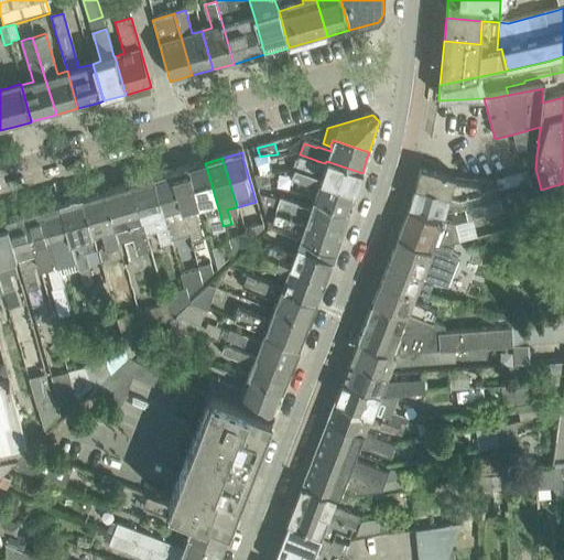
[(293,172),(355,193),(362,173),(326,161),(325,163),(317,161),(316,165),(300,159),(294,162),(291,172),(293,172)]
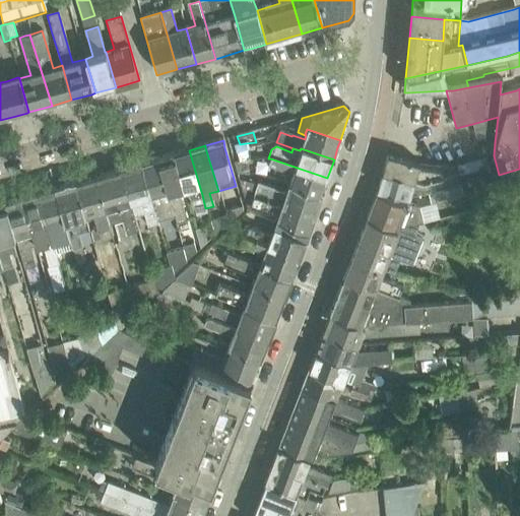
[(247,148),(236,151),(239,163),(248,162),(250,162),(249,155),(247,148)]
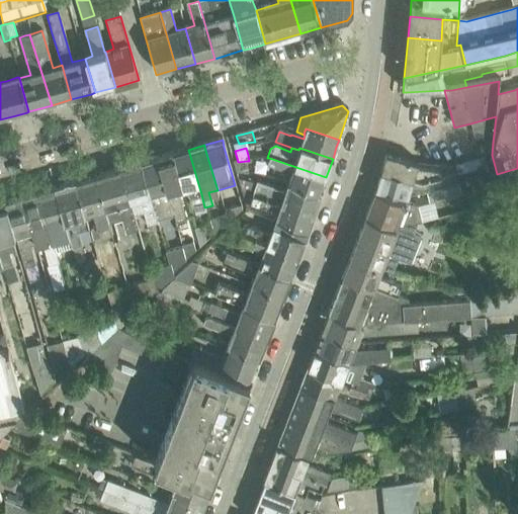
[(204,207),(201,194),(188,150),(172,154),(181,188),(188,186),(195,210),(204,207)]
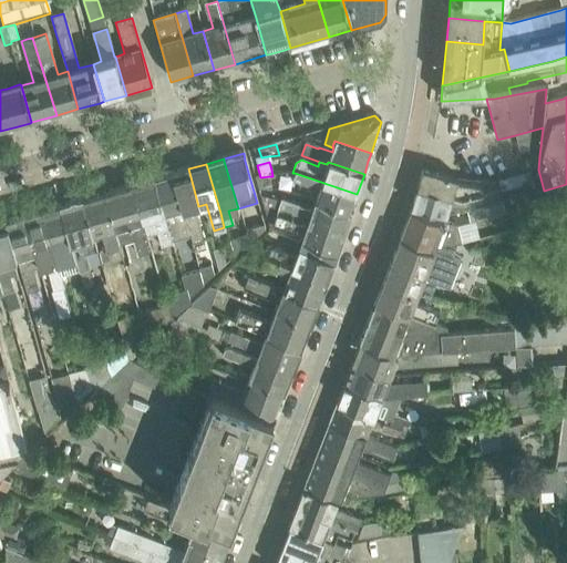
[(192,207),(198,206),(188,169),(171,174),(188,238),(191,245),(202,242),(199,235),(192,207)]
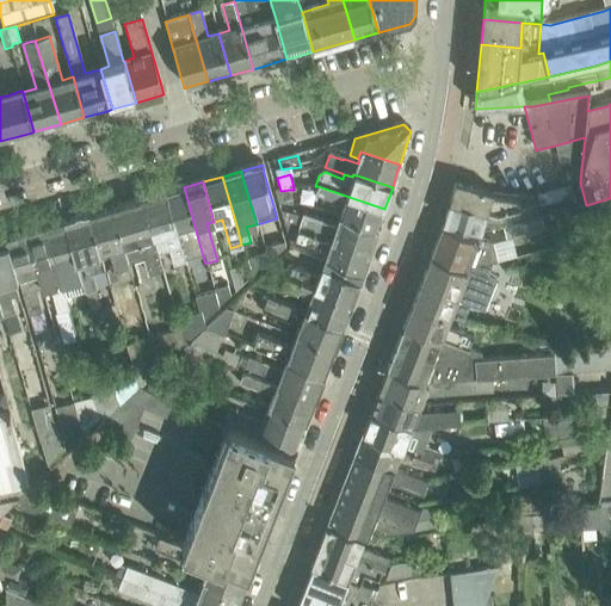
[(456,183),(450,203),(503,218),(522,212),(520,211),(519,205),(491,202),(493,193),(456,183)]
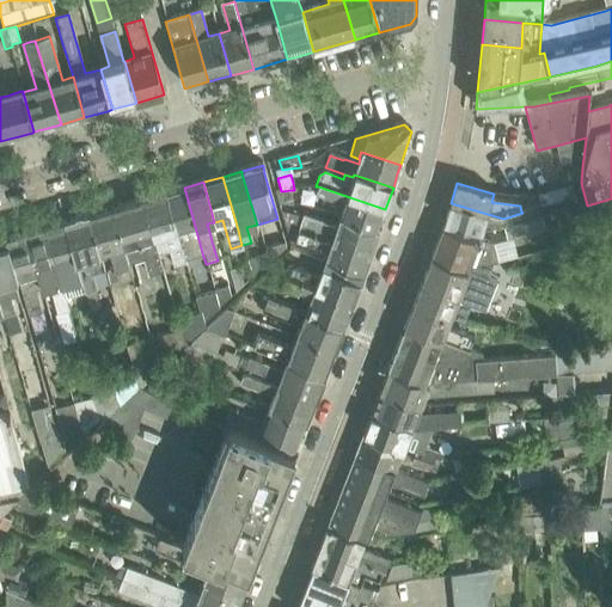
[(378,231),(385,209),(318,186),(314,197),(342,207),(338,218),(378,231)]
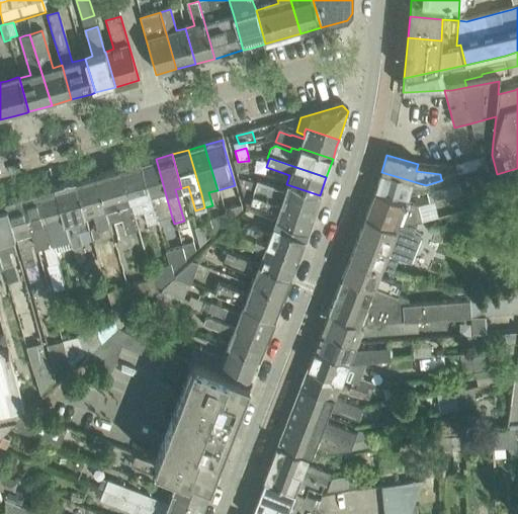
[(156,223),(172,218),(156,159),(139,164),(149,197),(156,223)]
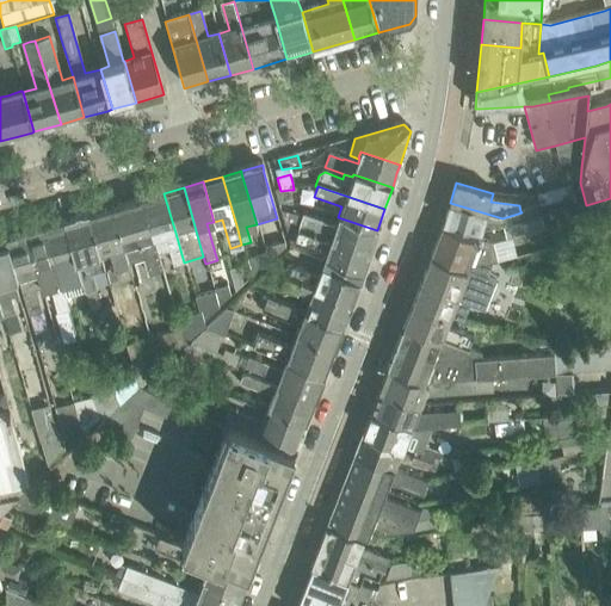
[(572,187),(537,196),(541,208),(574,199),(572,187)]
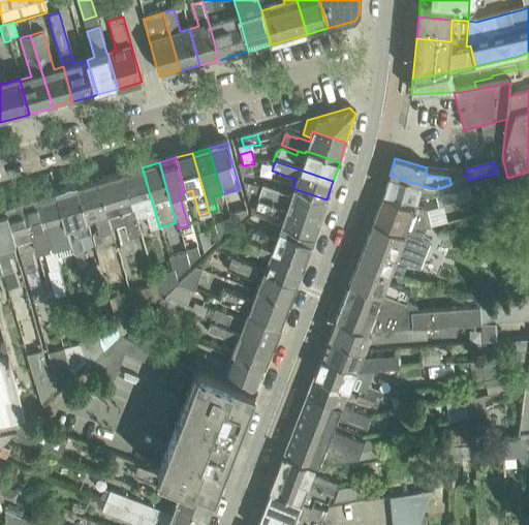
[(243,165),(238,166),(242,179),(254,179),(252,164),(243,165)]
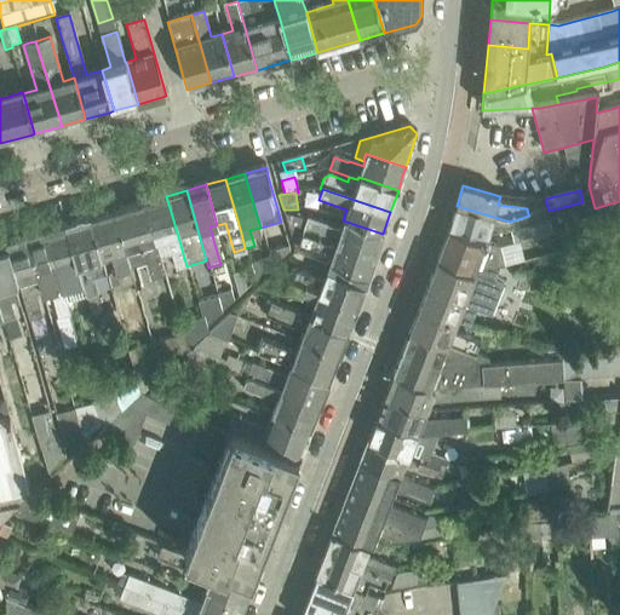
[(160,260),(171,257),(174,272),(181,271),(188,269),(187,266),(178,236),(166,196),(142,203),(153,243),(161,271),(155,274),(156,277),(161,276),(161,277),(165,277),(160,260)]
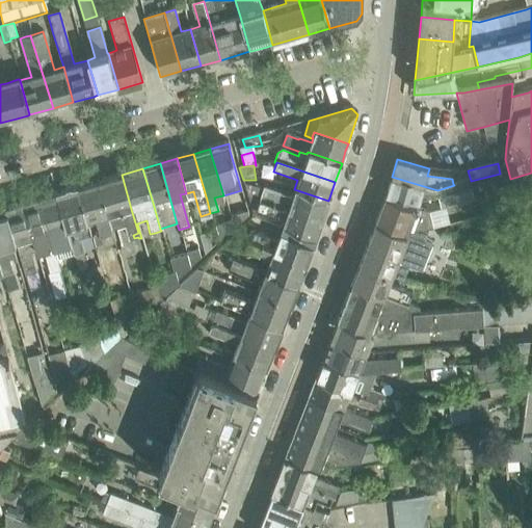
[(138,233),(131,209),(122,175),(97,182),(110,231),(123,227),(127,242),(138,238),(138,237),(134,238),(133,235),(138,233)]
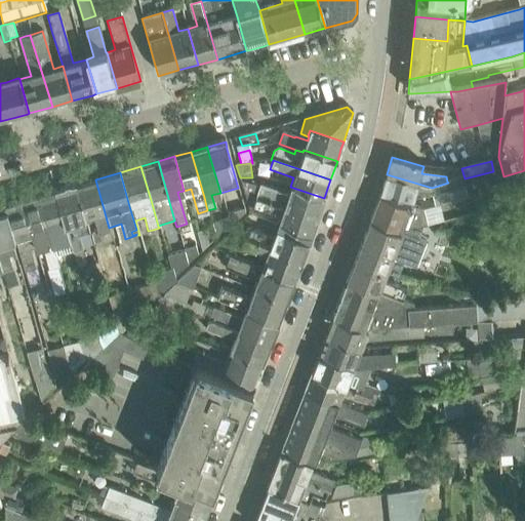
[(387,174),(381,193),(401,199),(412,201),(415,194),(427,197),(431,196),(466,187),(463,178),(448,183),(432,188),(387,174)]
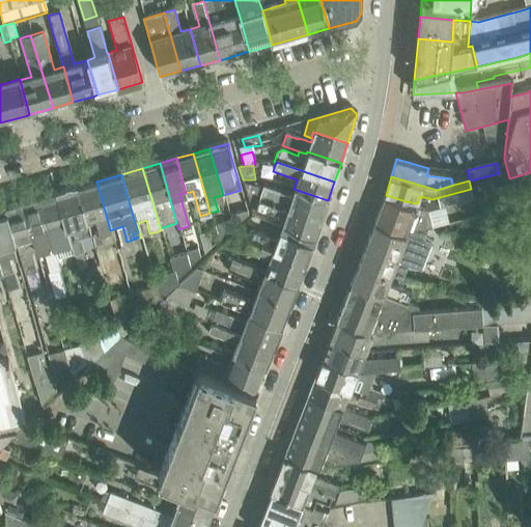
[(96,182),(75,188),(85,222),(93,219),(102,249),(114,245),(110,230),(96,182)]
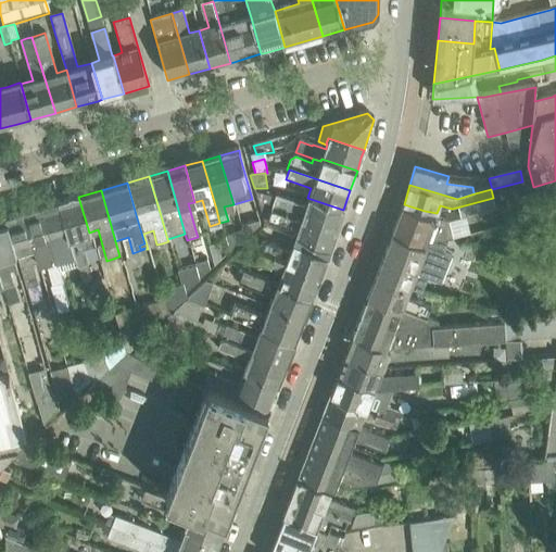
[(272,199),(255,195),(260,205),(268,209),(272,199)]
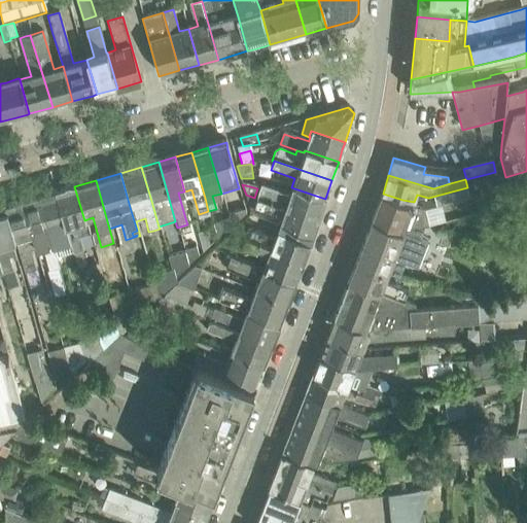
[(74,186),(55,192),(72,253),(83,250),(79,238),(89,235),(84,220),(74,186)]
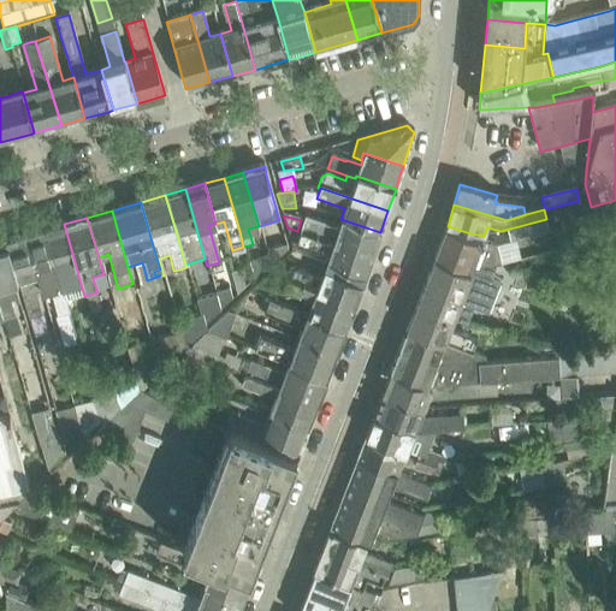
[(380,232),(341,219),(336,232),(330,230),(331,227),(304,219),(300,232),(351,250),(351,251),(372,259),(380,232)]
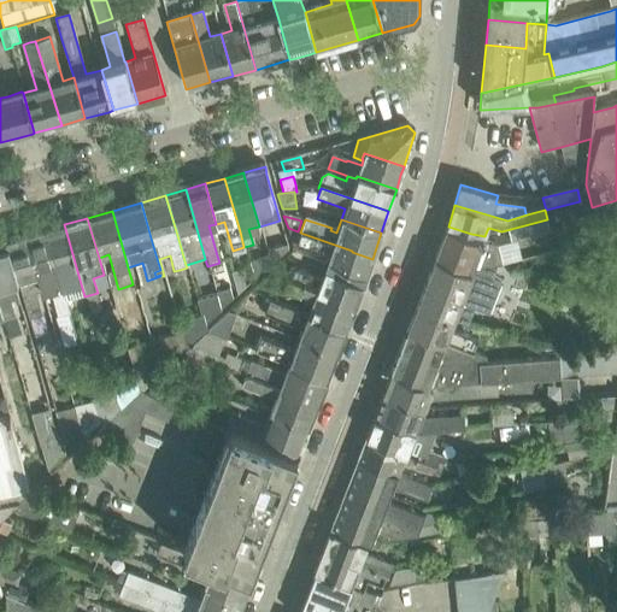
[(551,236),(547,219),(506,230),(511,246),(551,236)]
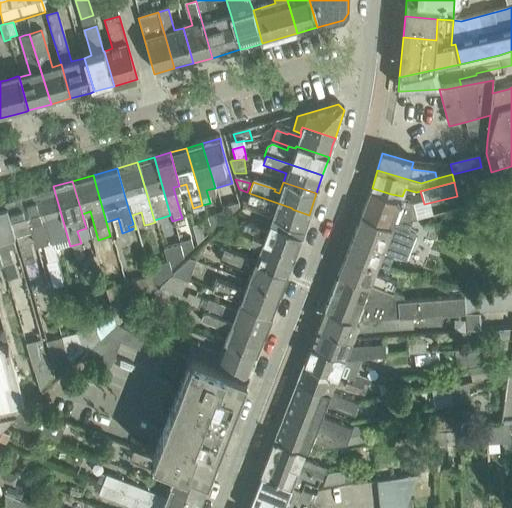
[(70,246),(53,186),(35,192),(52,251),(70,246)]
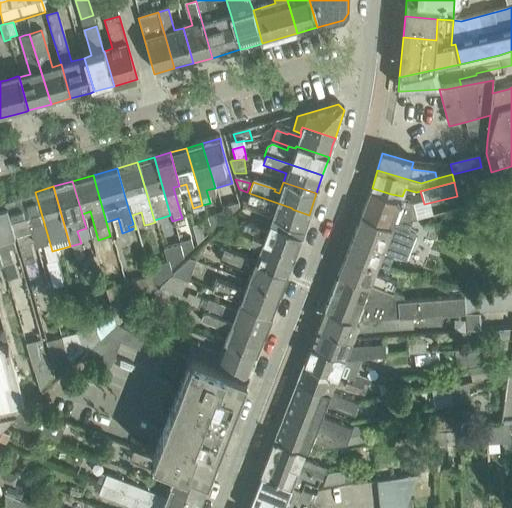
[(302,235),(309,215),(292,209),(292,208),(249,193),(247,192),(239,189),(244,208),(245,204),(268,211),(268,209),(273,211),(270,221),(302,235)]
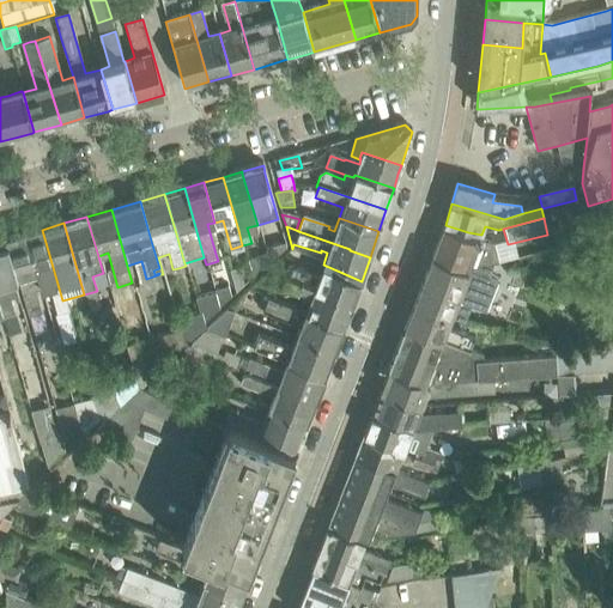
[(499,266),(495,248),(467,237),(444,229),(434,259),(457,267),(457,268),(469,272),(493,267),(499,266)]
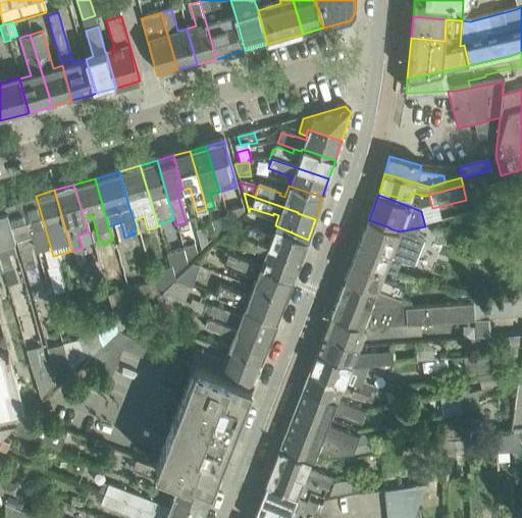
[(36,196),(20,200),(34,249),(40,247),(47,269),(56,266),(53,256),(36,196)]
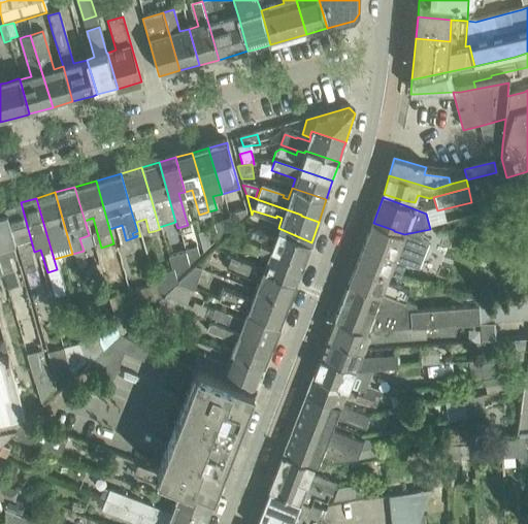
[(21,202),(4,207),(13,241),(15,240),(26,274),(35,271),(30,253),(34,252),(21,202)]
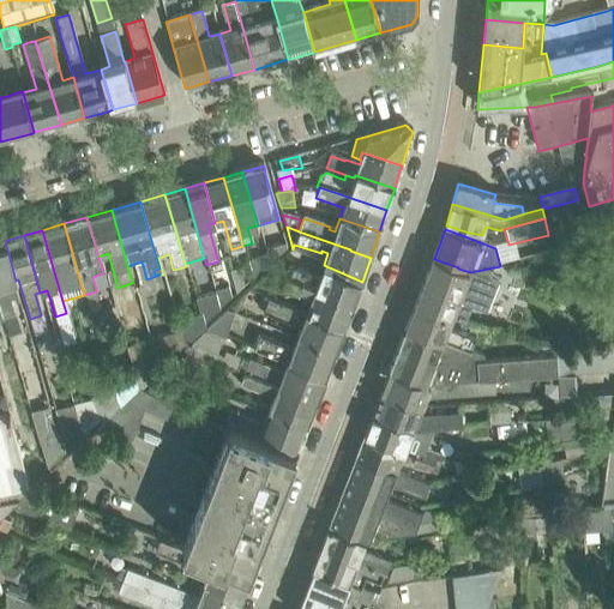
[(13,281),(16,281),(5,241),(0,241),(0,315),(1,319),(16,315),(11,301),(19,299),(13,281)]
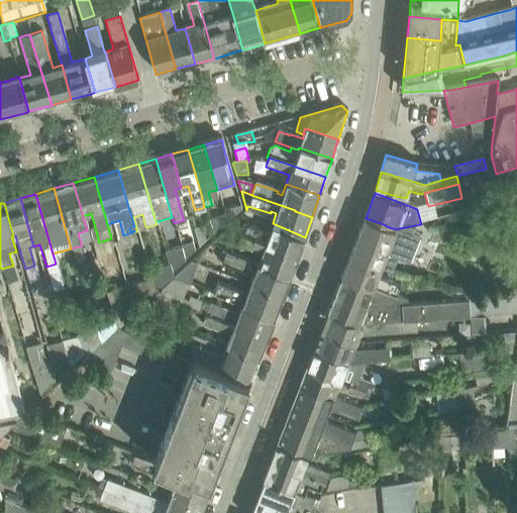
[(222,210),(224,215),(226,223),(241,209),(240,205),(222,210)]
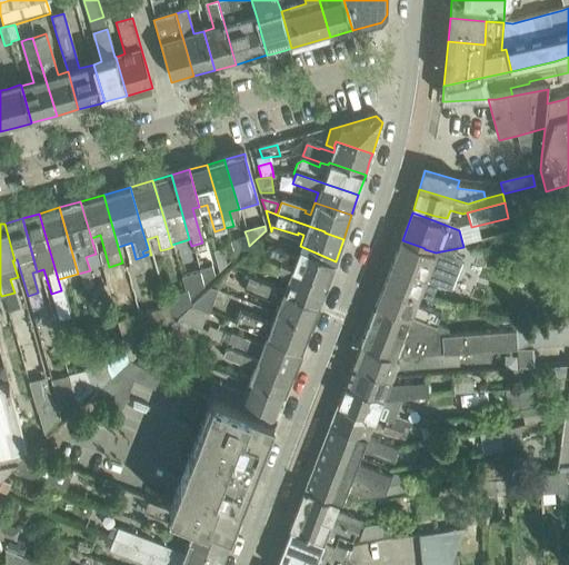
[(233,259),(249,246),(247,237),(229,243),(233,259)]
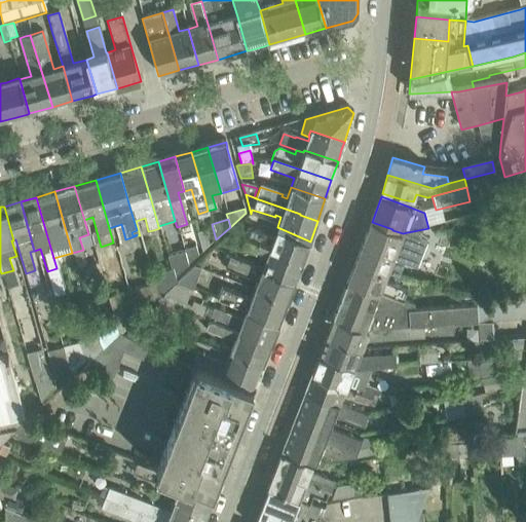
[(372,222),(357,262),(387,273),(398,278),(404,264),(417,268),(427,244),(419,239),(423,229),(403,233),(392,230),(392,229),(372,222)]
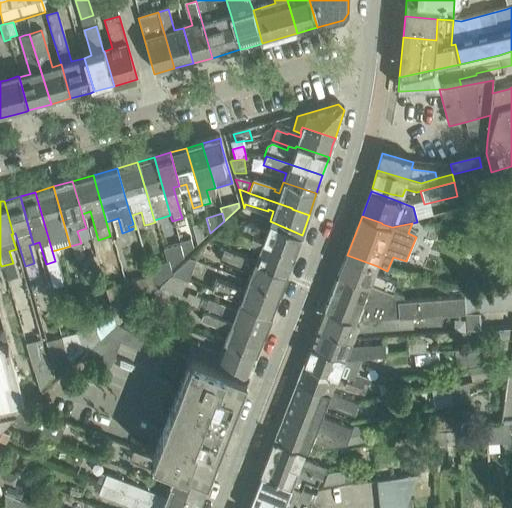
[(242,225),(238,234),(294,256),(302,235),(270,221),(265,234),(242,225)]
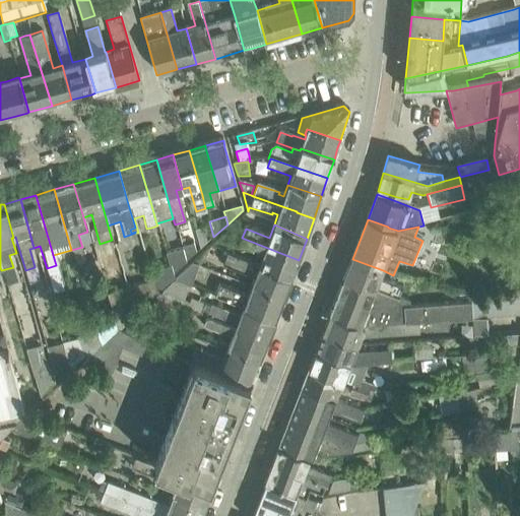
[(194,231),(199,250),(207,243),(202,229),(194,231)]
